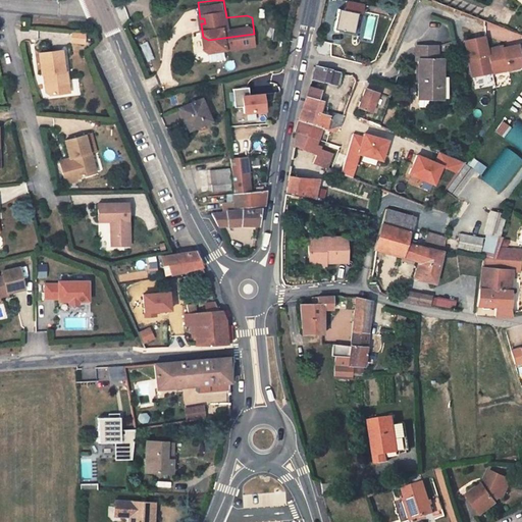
[(344,0),(342,0),(336,31),(352,34),(356,12),(361,13),(363,4),(344,0)]
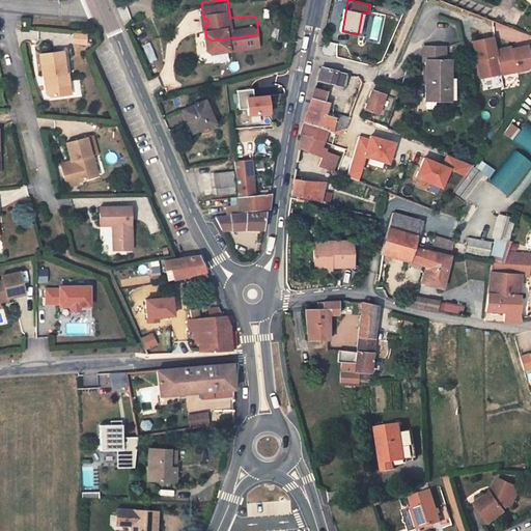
[(333,9),(329,26),(340,28),(343,12),(333,9)]
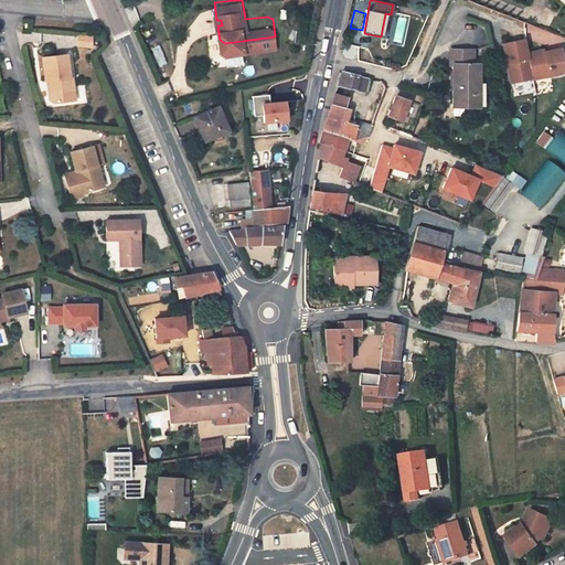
[(76,36),(76,48),(92,48),(92,36),(76,36)]
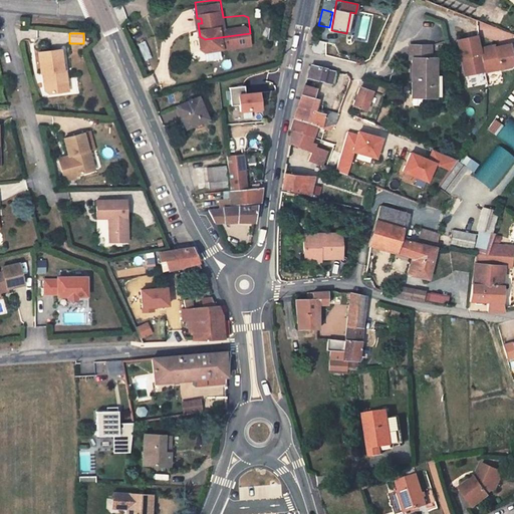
[(58,35),(36,40),(40,60),(43,59),(44,65),(42,66),(46,82),(50,85),(66,81),(62,64),(66,63),(64,55),(61,55),(58,35)]
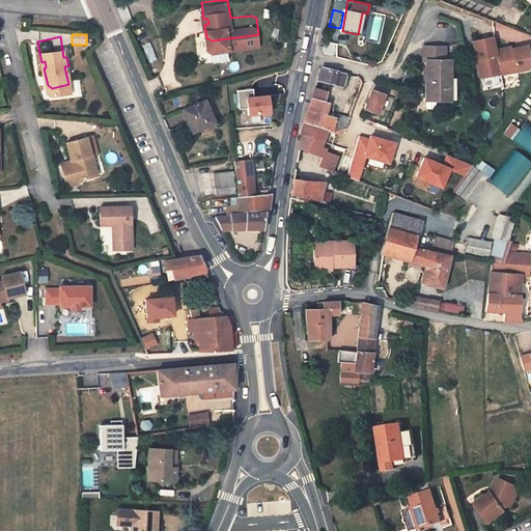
[(482,78),(502,74),(497,50),(495,37),(475,40),(478,60),(481,59),(482,65),(480,65),(482,78)]
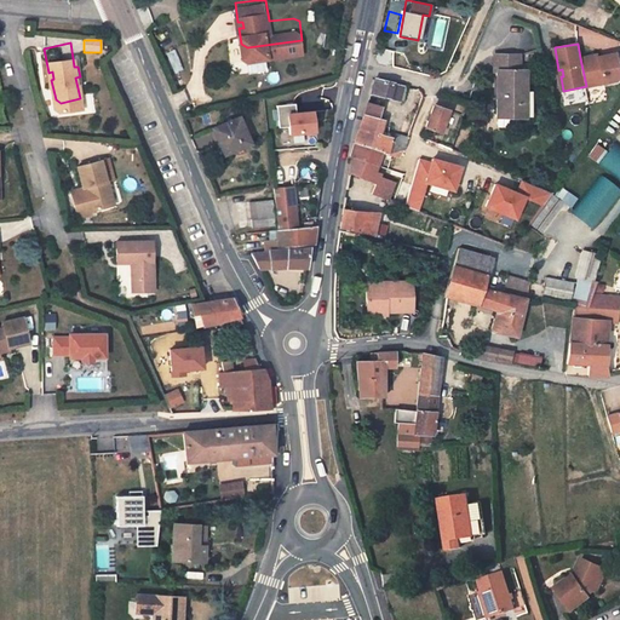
[(593,56),(580,58),(586,86),(586,87),(619,80),(619,79),(619,67),(618,53),(600,57),(598,58),(598,59),(595,61),(593,56)]
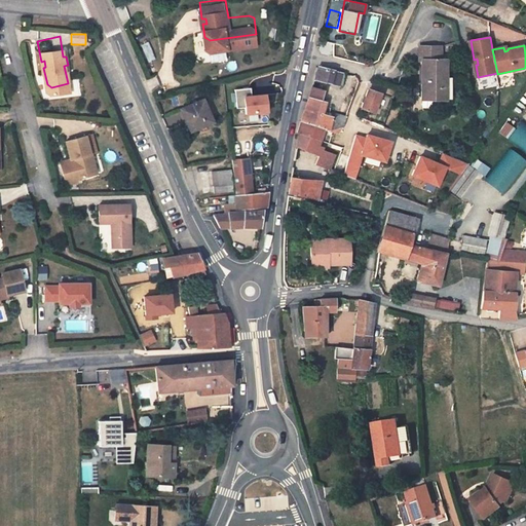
[(444,48),(422,47),(422,61),(425,61),(424,99),(448,99),(448,61),(443,61),(444,48)]
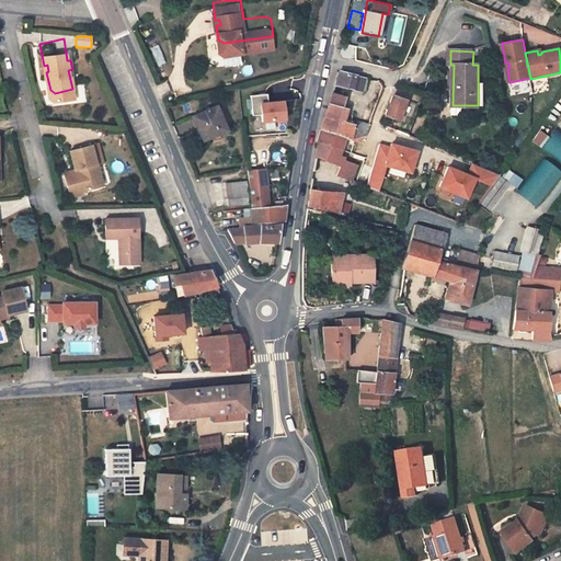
[(222,58),(224,67),(240,65),(239,57),(222,58)]
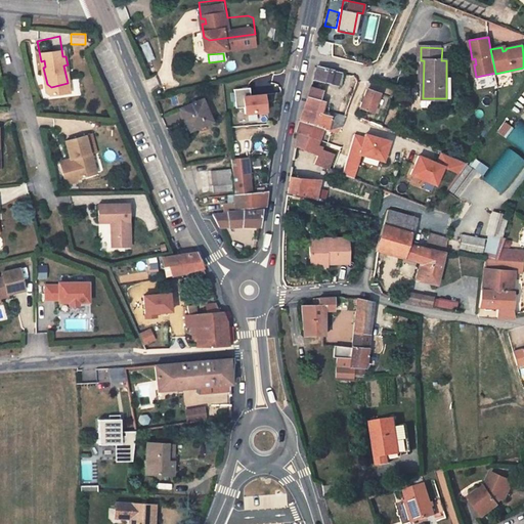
[(323,63),(319,76),(343,83),(347,69),(323,63)]
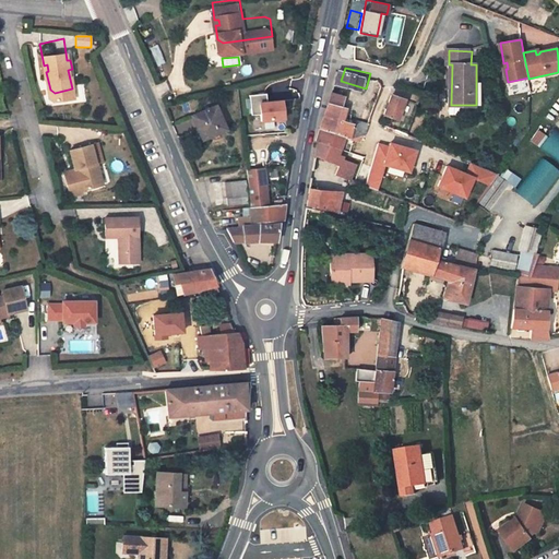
[(322,125),(357,135),(368,134),(371,122),(360,120),(349,114),(352,107),(341,104),(344,93),(332,90),(322,125)]
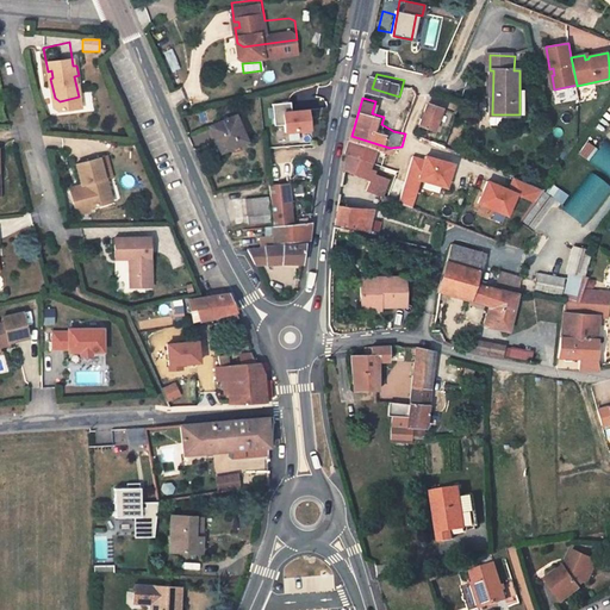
[(290,103),(272,103),(273,125),(282,125),(282,134),(309,132),(307,110),(290,110),(290,103)]
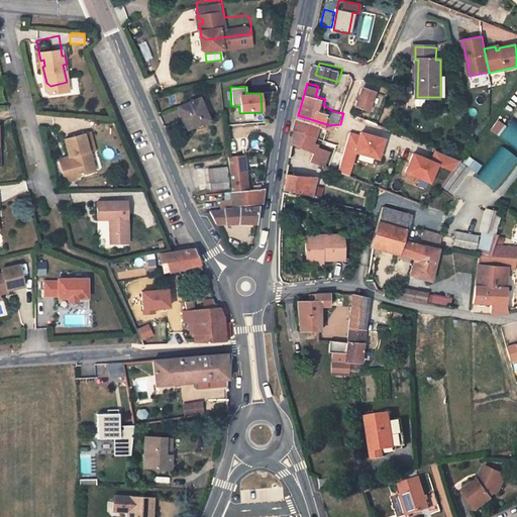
[(199,89),(177,99),(186,119),(207,111),(199,89)]
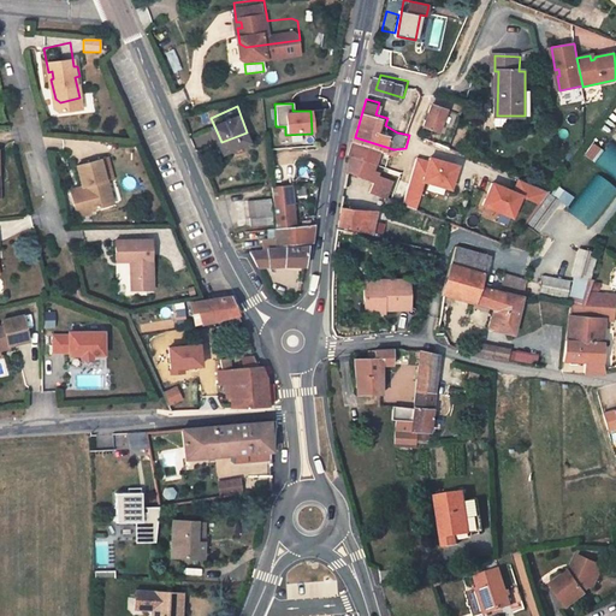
[(432,107),(427,128),(440,132),(445,112),(432,107)]
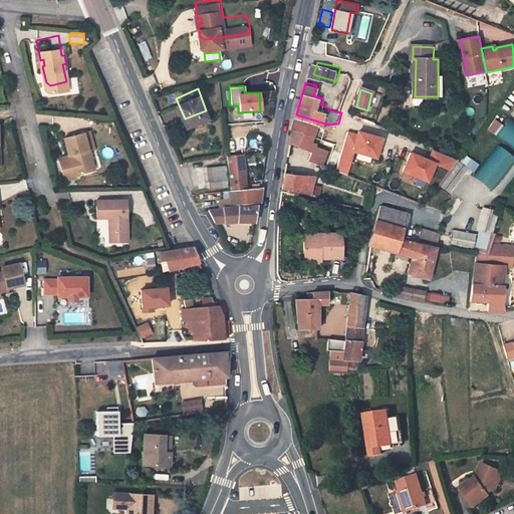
[(314,161),(332,166),(334,156),(322,152),(322,150),(319,148),(328,124),(296,114),(294,122),(296,125),(291,148),(315,156),(314,161)]
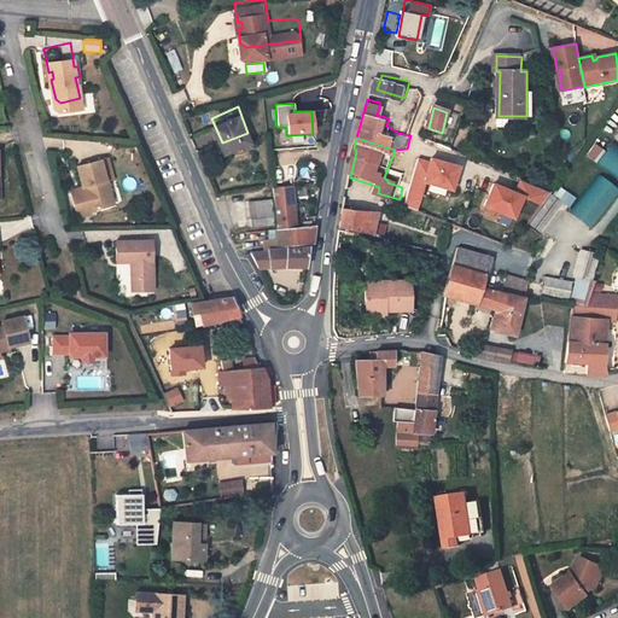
[(617,176),(617,147),(612,144),(599,163),(617,176)]
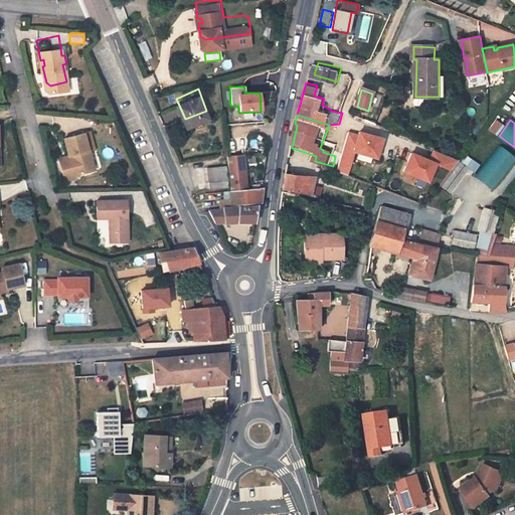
[(79,128),(59,132),(62,150),(65,150),(66,153),(62,154),(61,151),(54,154),(59,175),(70,172),(70,170),(87,166),(81,147),(83,146),(83,145),(89,143),(84,126),(79,128)]
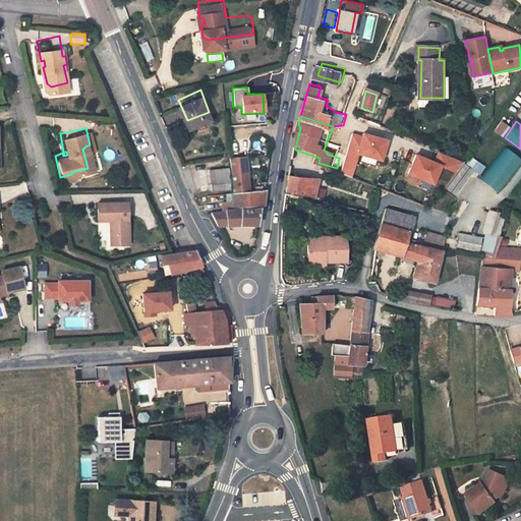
[(353,177),(359,155),(384,161),(389,140),(365,133),(364,137),(353,134),(342,174),(353,177)]
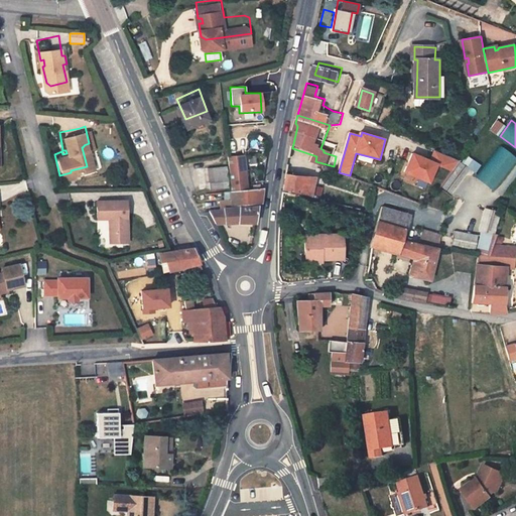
[(91,164),(86,145),(84,146),(82,147),(87,166),(91,164)]
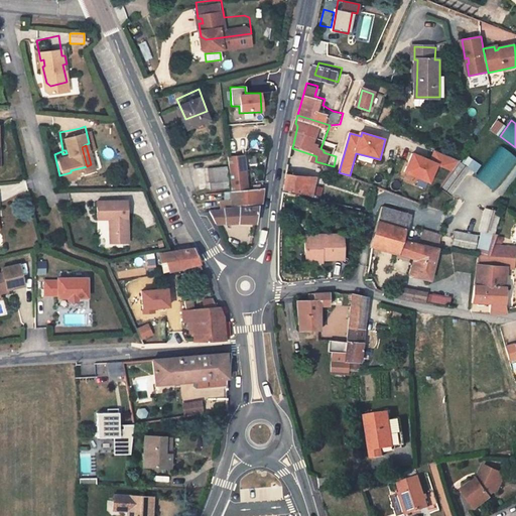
[(227,149),(230,183),(245,182),(242,148),(227,149)]
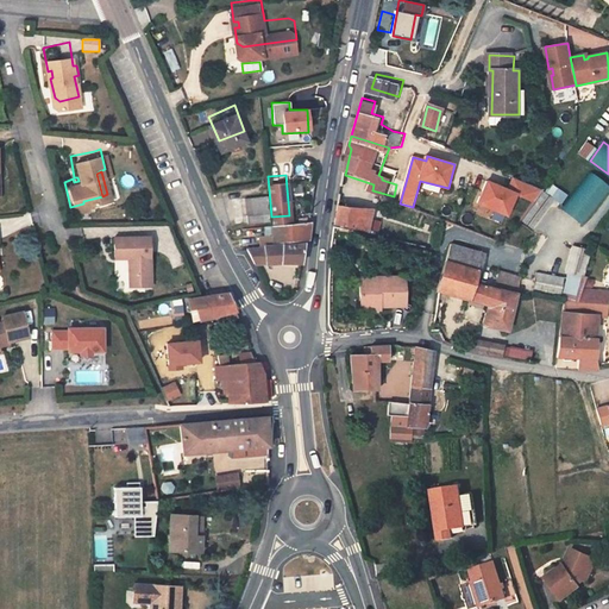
[(608,194),(608,189),(590,175),(562,208),(583,226),(608,194)]
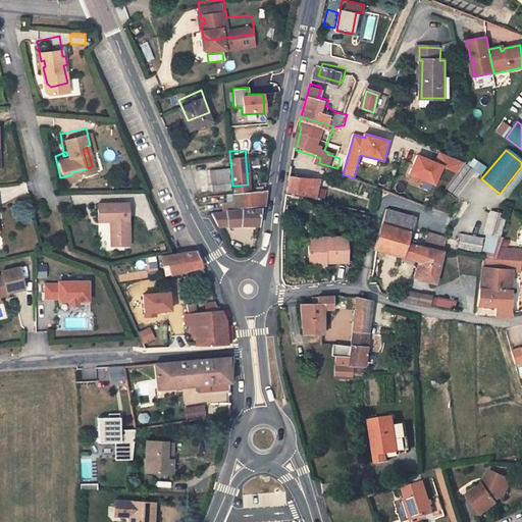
[(435,186),(444,167),(457,173),(463,163),(440,153),(435,163),(418,156),(410,175),(435,186)]
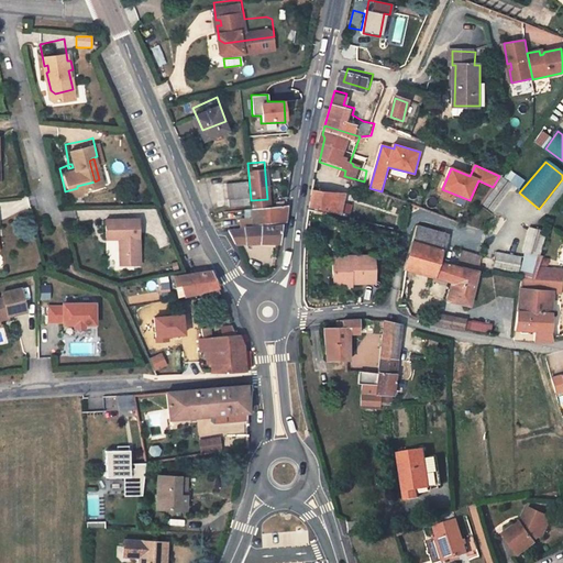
[(518,188),(523,180),(507,169),(485,207),(493,211),(510,184),(518,188)]
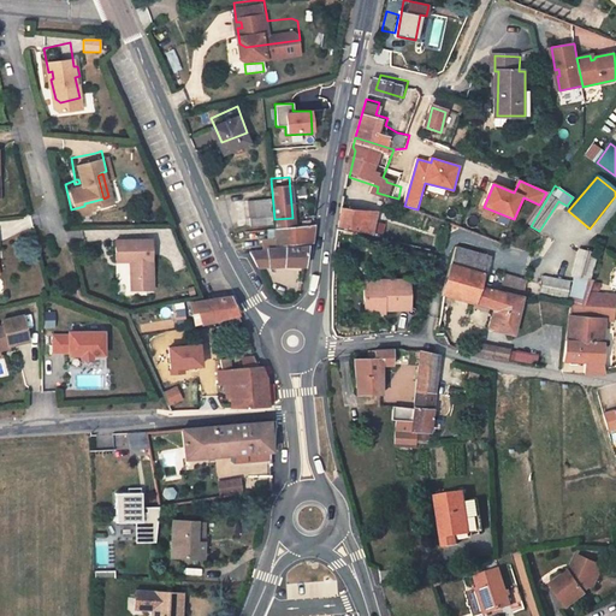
[(268,190),(246,193),(248,218),(271,215),(268,190)]
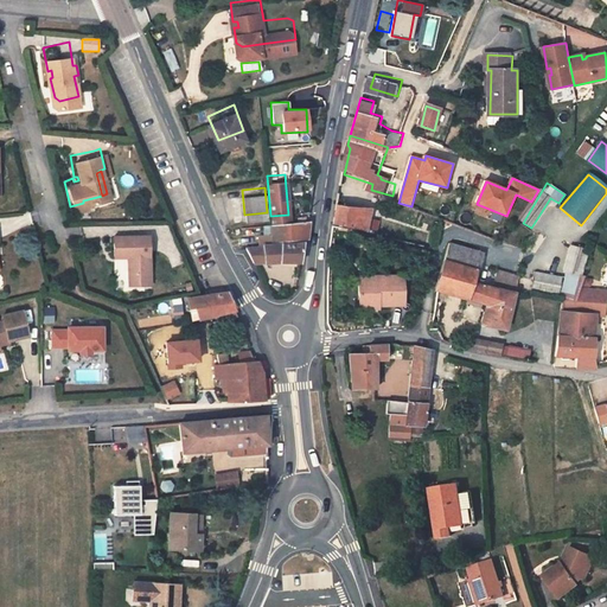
[(345,198),(342,216),(370,219),(374,204),(345,198)]
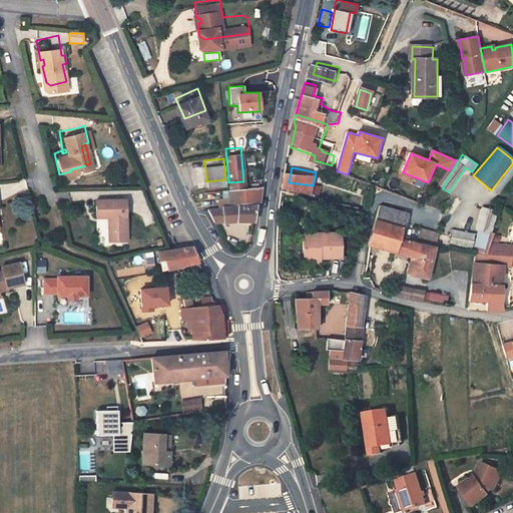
[(243,181),(228,182),(228,188),(218,190),(218,200),(229,199),(229,196),(259,194),(262,194),(265,179),(259,179),(243,181)]
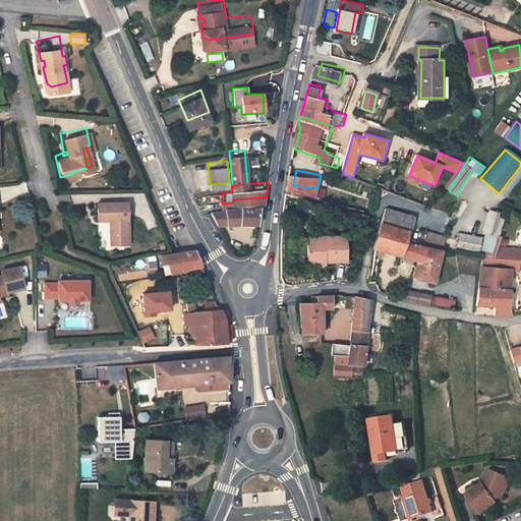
[(124,196),(94,197),(95,215),(107,215),(107,220),(106,220),(107,240),(126,239),(124,196)]
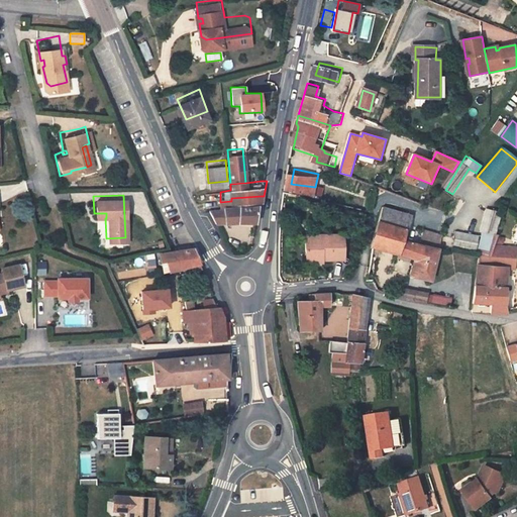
[(259,217),(261,199),(231,201),(220,202),(212,203),(217,215),(259,217)]
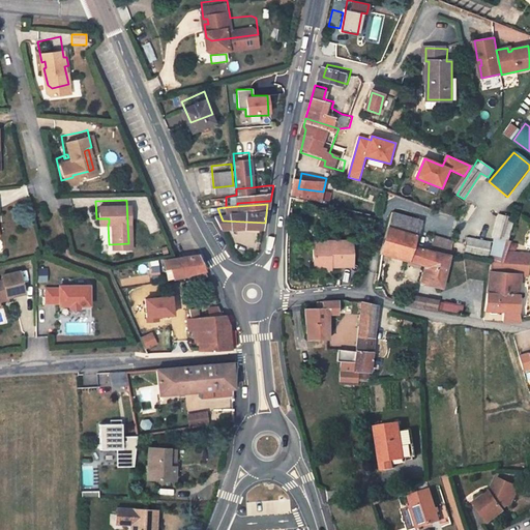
[(389,217),(387,233),(398,235),(400,219),(389,217)]
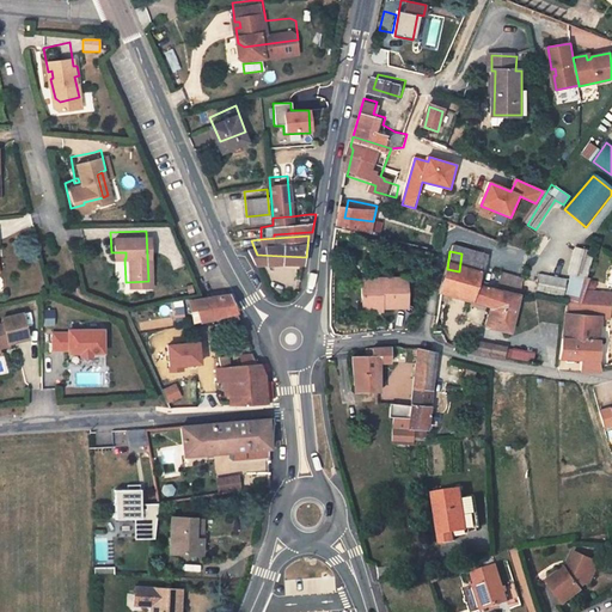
[(477,257),(461,254),(459,271),(475,274),(477,257)]
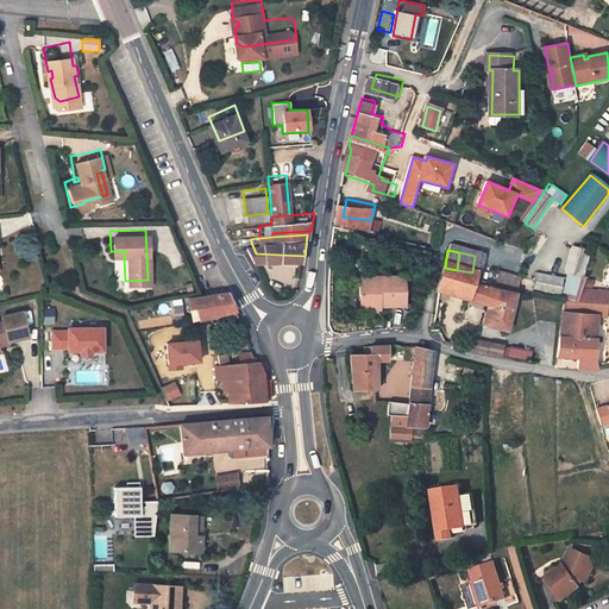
[(445,268),(438,293),(488,302),(495,303),(496,288),(493,287),(472,282),(472,272),(457,270),(445,268)]
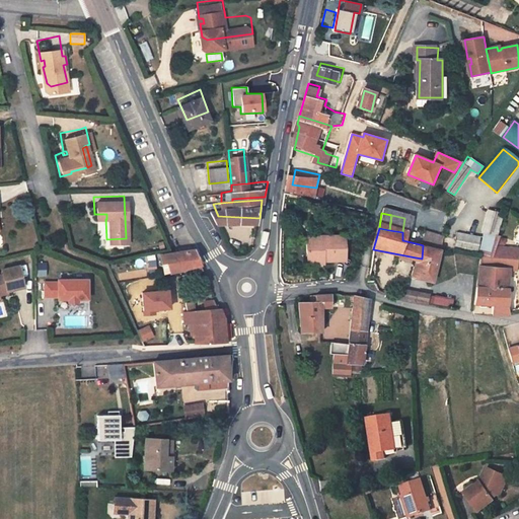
[(423,229),(420,244),(423,245),(439,249),(442,233),(423,229)]
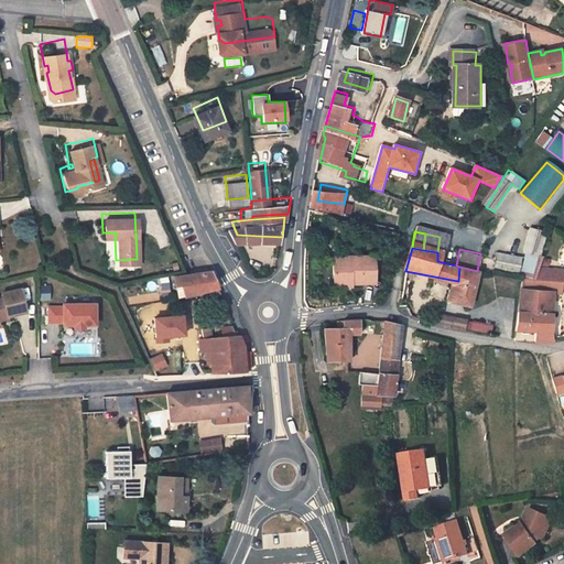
[(519,273),(521,256),(495,252),(492,270),(519,273)]
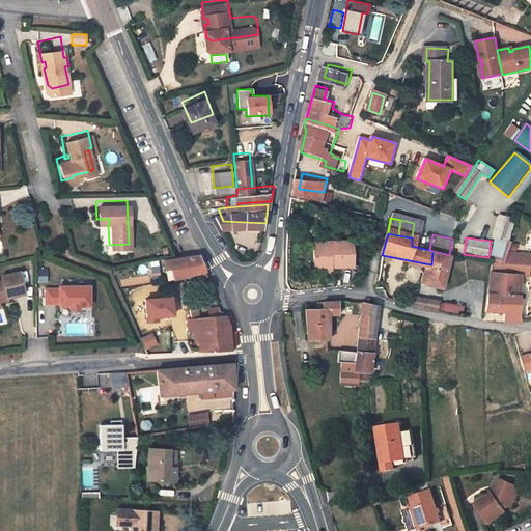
[(313,243),(315,263),(332,262),(333,266),(356,263),(353,239),(313,243)]
